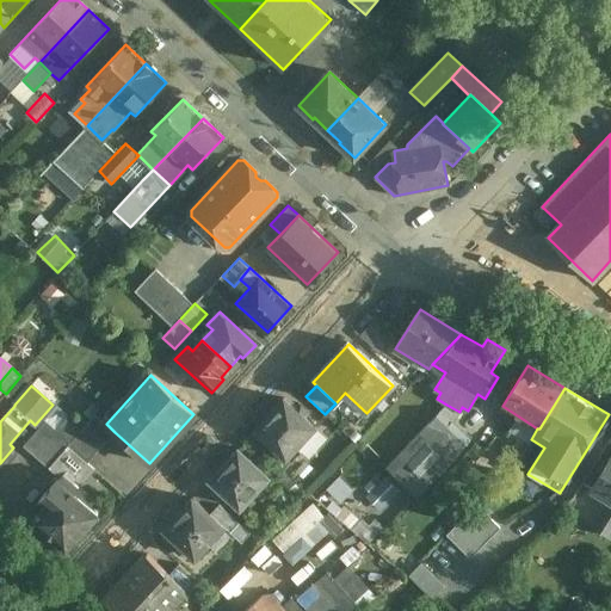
[(315,427),(284,399),(255,430),(285,460),(315,427)]
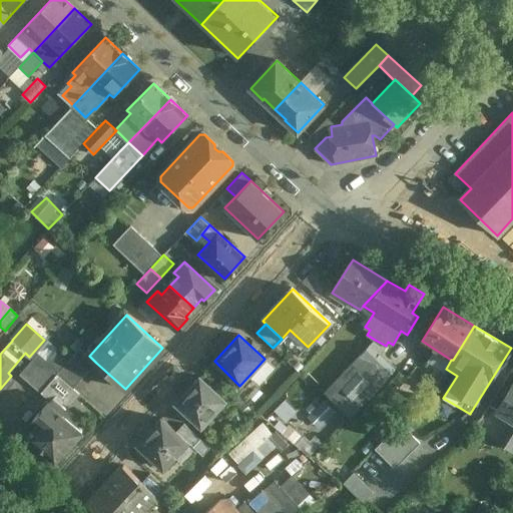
[(375,340),(325,393),(350,417),(395,370),(380,355),(386,346),(375,340)]
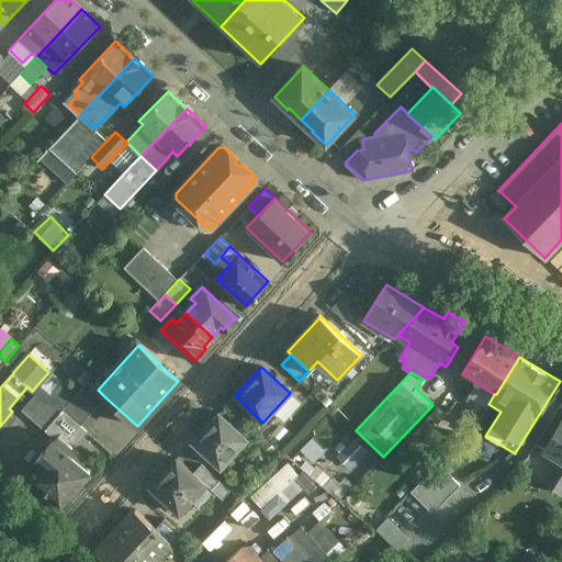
[(74,397),(63,411),(81,426),(105,397),(98,390),(87,382),(74,397)]
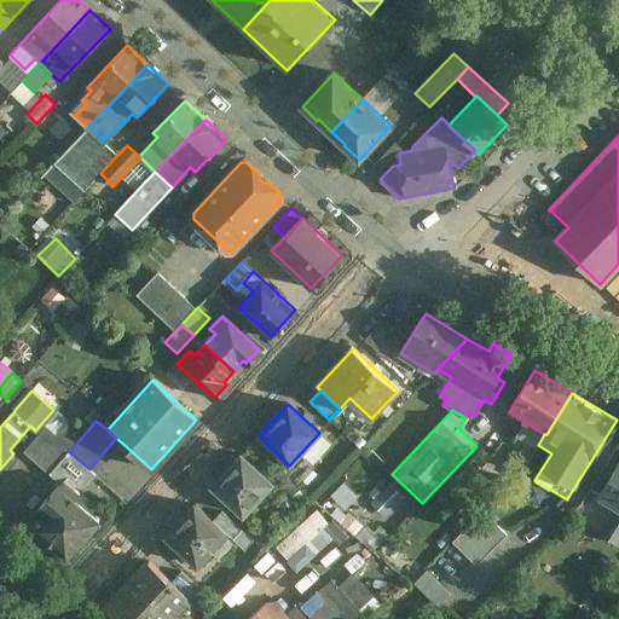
[(46,426),(24,451),(50,474),(69,451),(81,438),(67,424),(57,435),(46,426)]
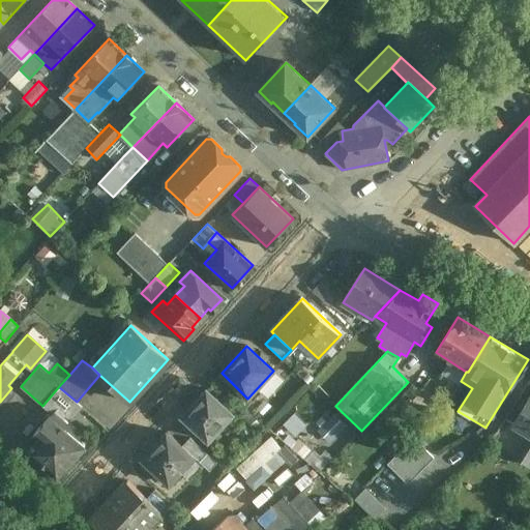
[(59,387),(59,386),(42,406),(52,414),(55,411),(63,419),(78,403),(77,402),(59,387)]
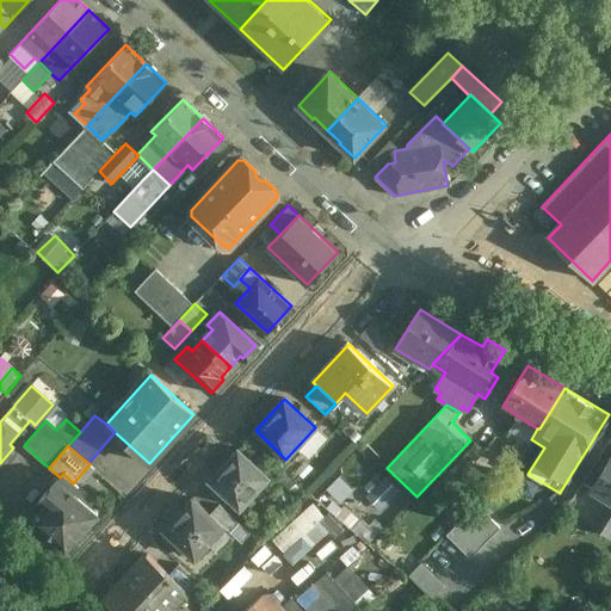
[(269,477),(238,449),(210,480),(240,507),(269,477)]
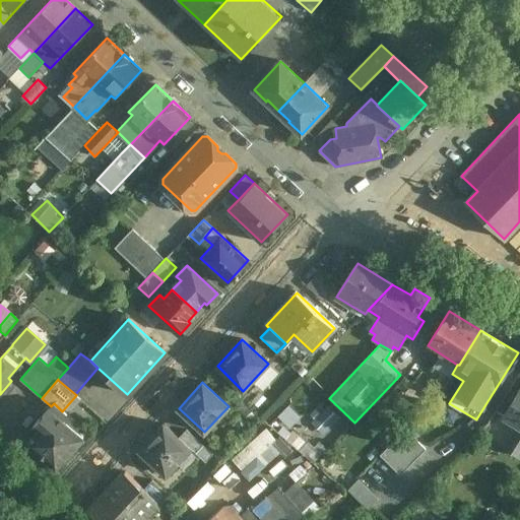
[(519,389),(504,416),(517,425),(503,448),(519,458),(519,456),(519,389)]
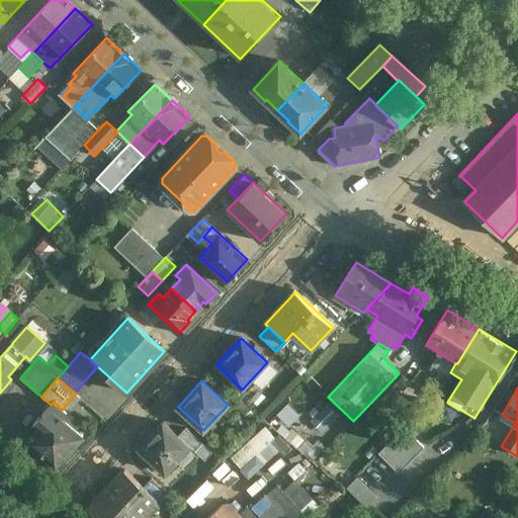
[(62,410),(54,402),(51,405),(50,407),(50,406),(33,424),(38,428),(27,441),(57,465),(84,436),(63,418),(67,414),(62,410)]
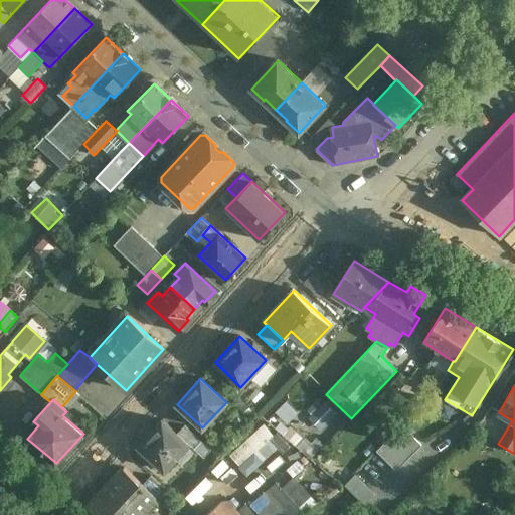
[(323,434),(341,417),(326,400),(308,416),(323,434)]
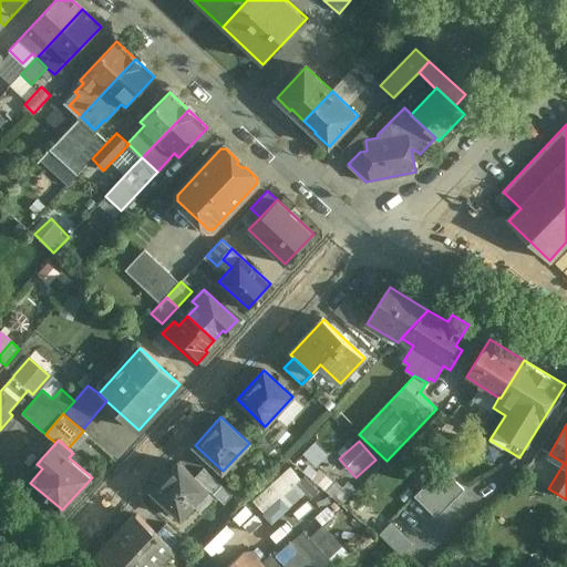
[(195,477),(178,462),(152,491),(182,518),(208,490),(195,477)]
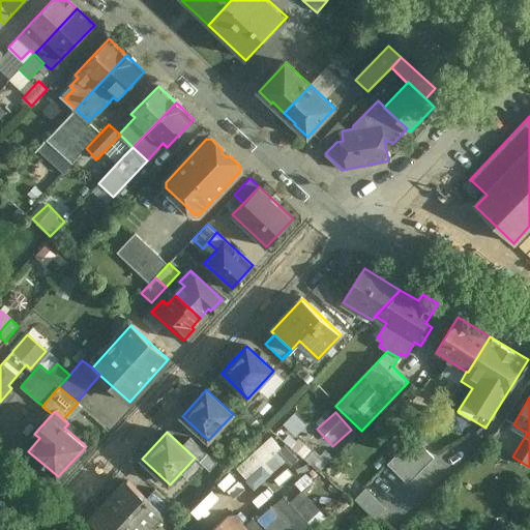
[(217,463),(190,438),(182,446),(195,458),(210,471),(217,463)]
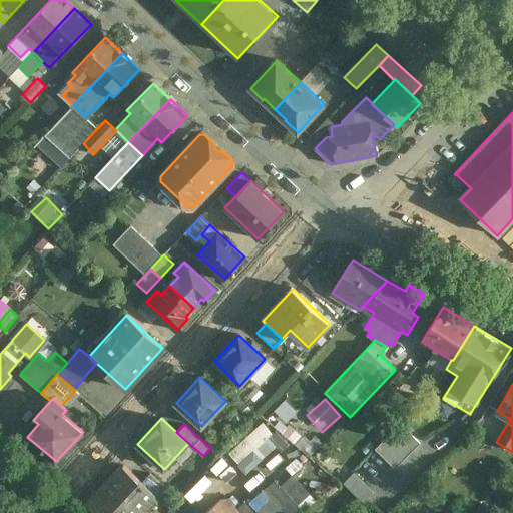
[(262,424),(228,453),(237,464),(251,452),(260,461),(274,449),(266,440),(272,435),(262,424)]
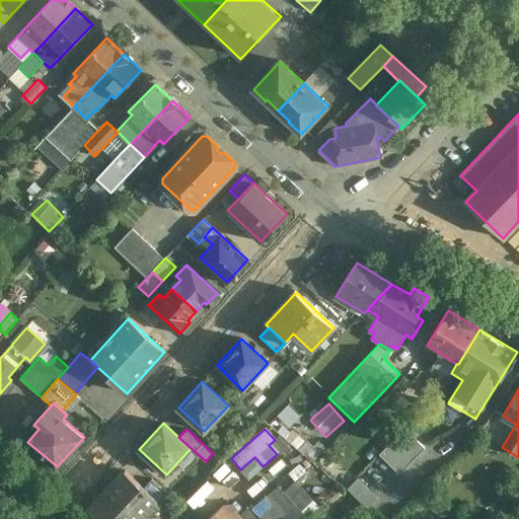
[(405,429),(379,454),(399,474),(425,448),(405,429)]
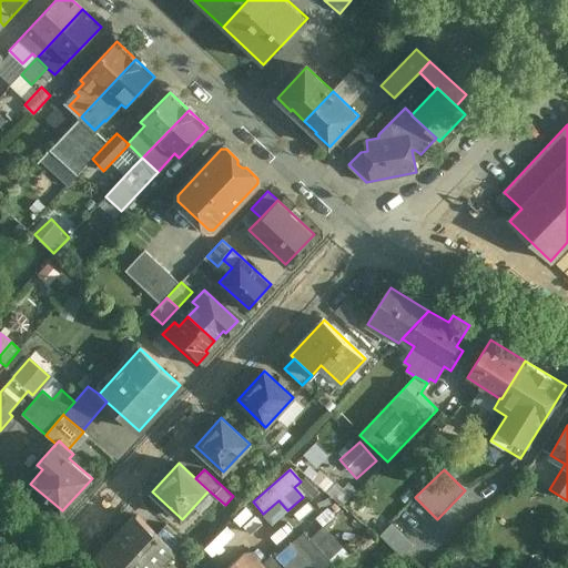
[(156,535),(137,516),(97,559),(105,567),(153,567),(171,549),(172,548),(156,535)]
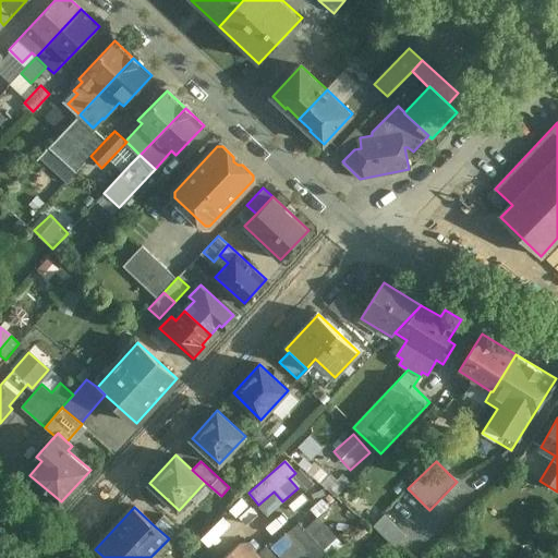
[(397,545),(408,534),(386,513),(375,524),(397,545)]
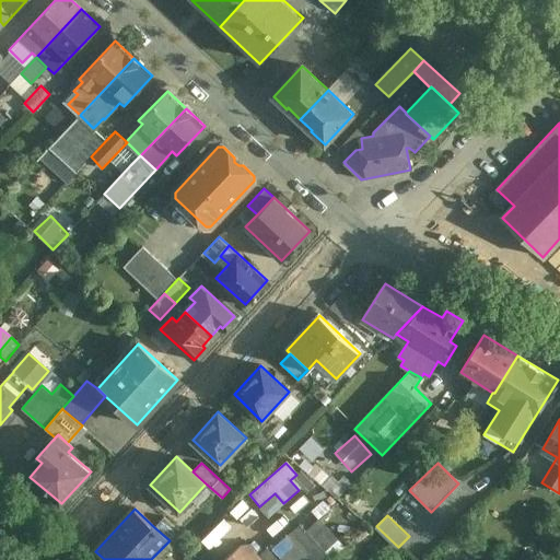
[(184,534),(164,516),(154,527),(170,540),(168,541),(173,546),(184,534)]
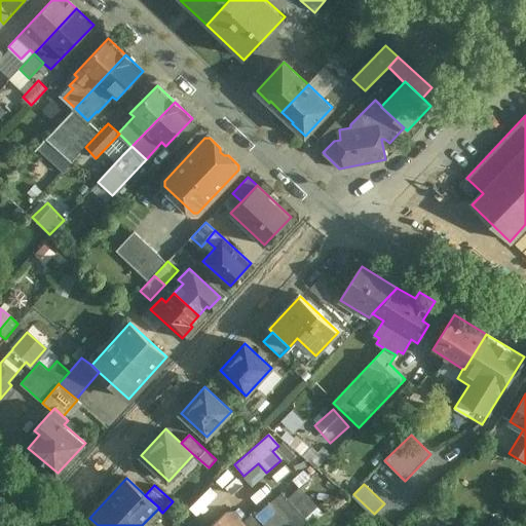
[(305,525),(308,524),(282,491),(268,502),(255,514),(255,513),(242,523),(246,525),(305,525)]
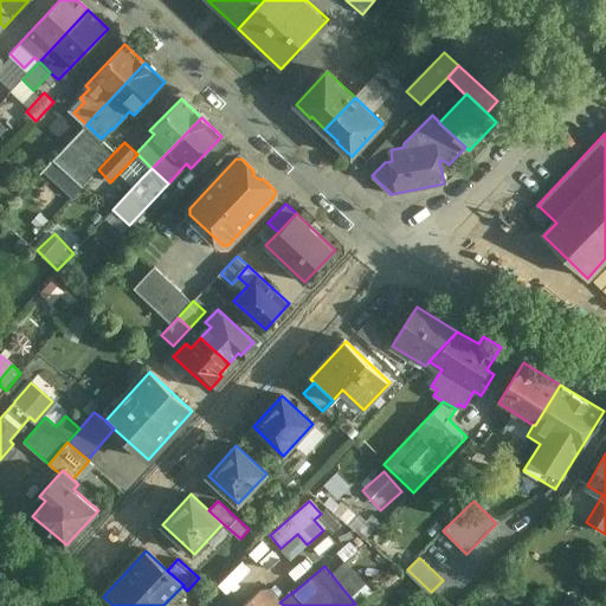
[(258,591),(239,605),(283,605),(279,603),(269,588),(258,591)]
